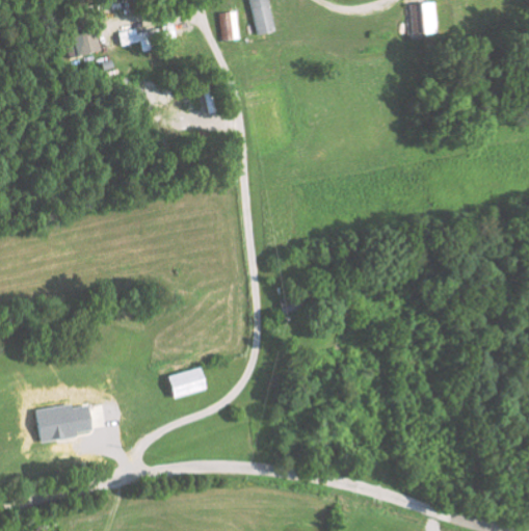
[(249,0),(260,35),(276,30),(267,0),(249,0)]
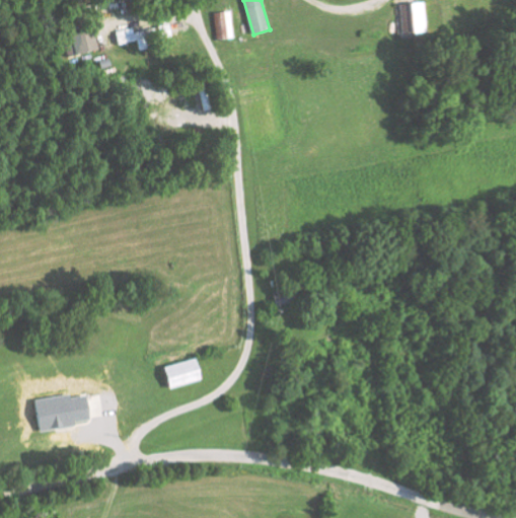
[(425,2),(401,3),(402,33),(426,32),(425,2)]
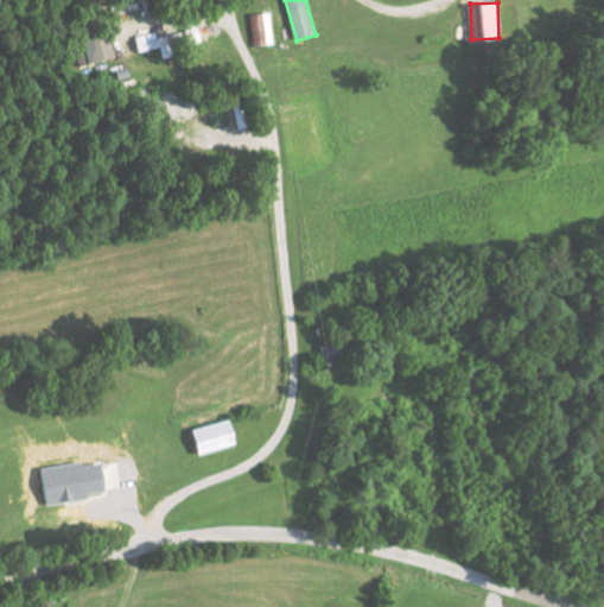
[(253,16),(258,48),(275,45),(271,13),(253,16)]
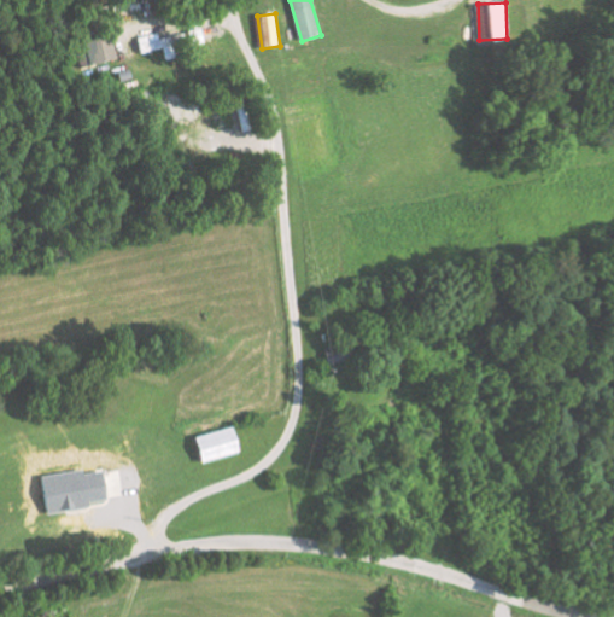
[(117,58),(110,34),(72,45),(80,69),(117,58)]
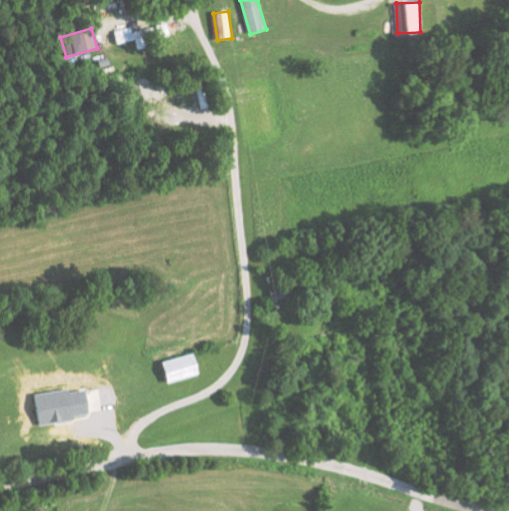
[(198,377),(195,355),(162,361),(166,383),(198,377)]
